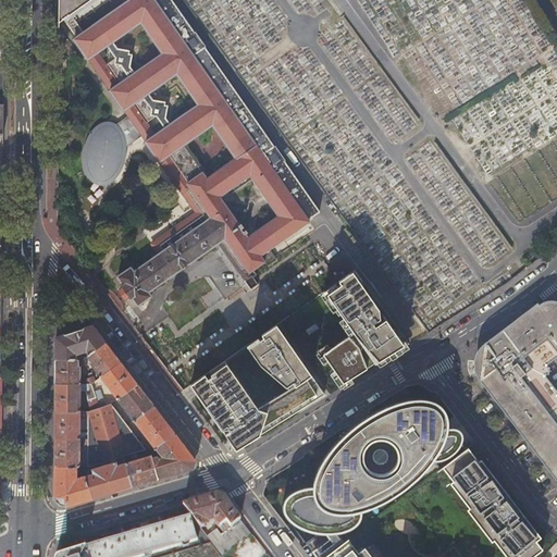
[(58,0),(59,16),(74,39),(82,34),(72,19),(79,13),(78,11),(94,0),(58,0)]
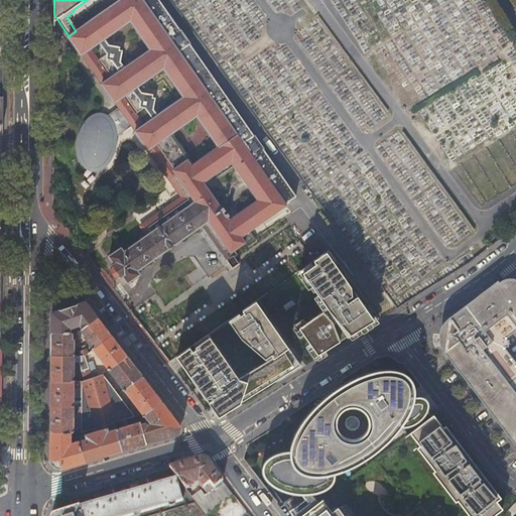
[(92,120),(89,124),(87,126),(85,131),(82,138),(81,148),(82,154),(83,158),(84,160),(87,164),(91,166),(93,167),(97,167),(101,165),(106,160),(109,154),(112,147),(113,138),(132,125),(136,130),(135,131),(148,149),(149,149),(181,197),(187,205),(146,234),(123,250),(120,247),(108,255),(114,264),(113,264),(114,265),(120,274),(121,275),(121,274),(127,282),(139,273),(137,270),(202,224),(208,233),(225,257),(254,237),(249,230),(294,199),(292,197),(295,195),(263,148),(264,147),(256,134),(254,136),(189,43),(190,42),(181,28),(179,29),(158,0),(120,0),(76,31),(69,36),(82,54),(83,53),(103,83),(102,84),(115,102),(116,101),(119,107),(103,118),(99,117),(94,119),(92,120)]
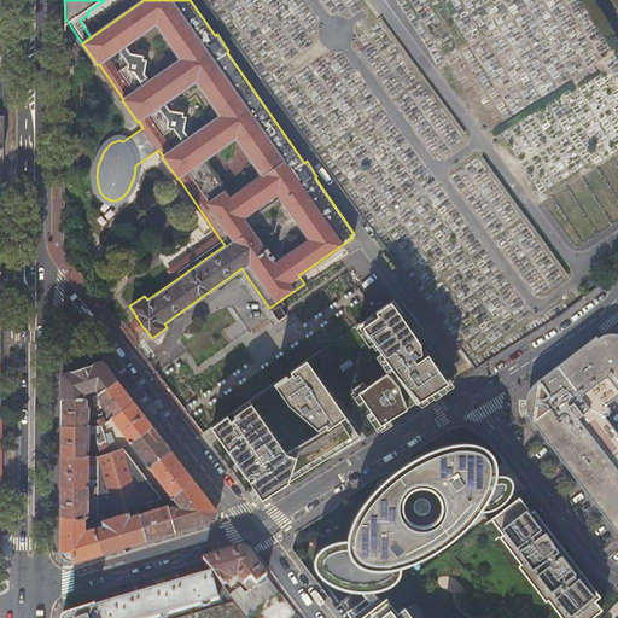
[(168,270),(175,280),(225,245),(217,235),(168,270)]
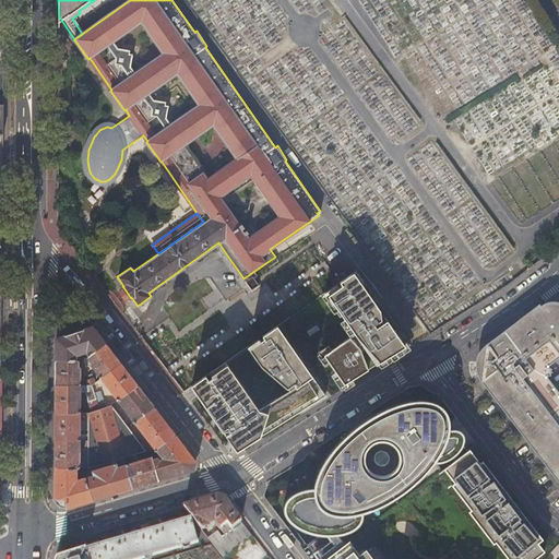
[(356,333),(324,355),(344,384),(389,357),(405,346),(355,272),(341,282),(343,285),(330,295),(356,333)]
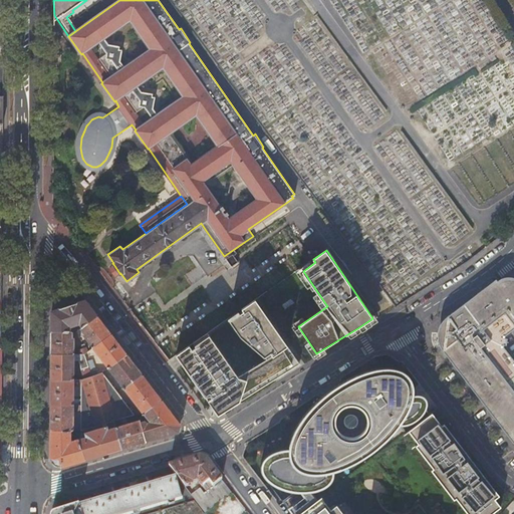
[(119,273),(113,264),(109,267),(115,275),(119,273)]
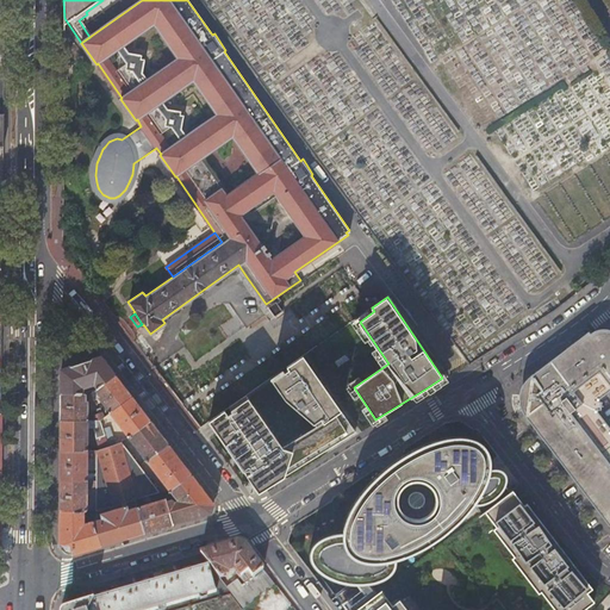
[(609,329),(605,329),(599,330),(593,330),(591,327),(577,338),(533,373),(527,380),(522,385),(520,391),(518,397),(518,399),(518,403),(521,410),(524,415),(609,528),(609,427),(599,412),(599,410),(603,410),(604,403),(601,403),(601,400),(609,392),(609,329)]
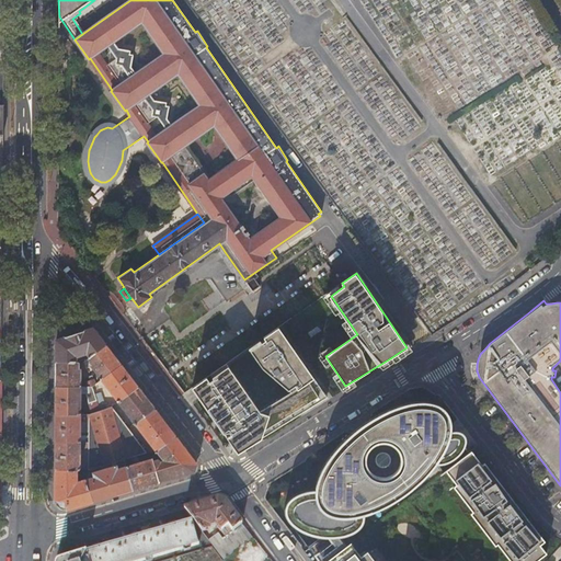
[(56,362),(76,362),(76,357),(87,354),(89,357),(105,345),(92,328),(75,334),(56,340),(56,362)]
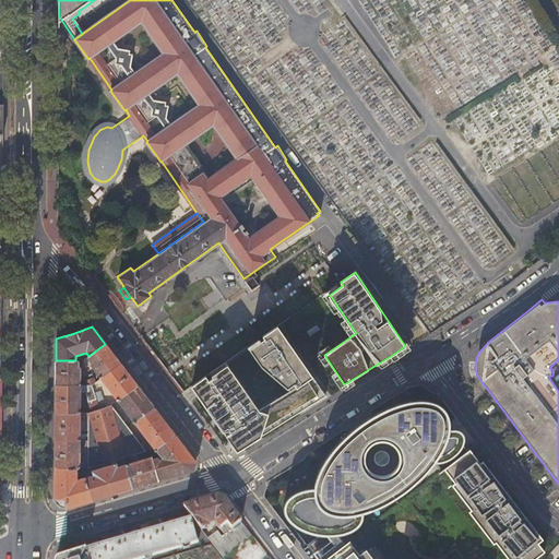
[(225,363),(191,387),(237,451),(256,440),(305,409),(325,396),(277,326),(263,336),(264,340),(250,349),(262,367),(289,390),(259,411),(225,363)]
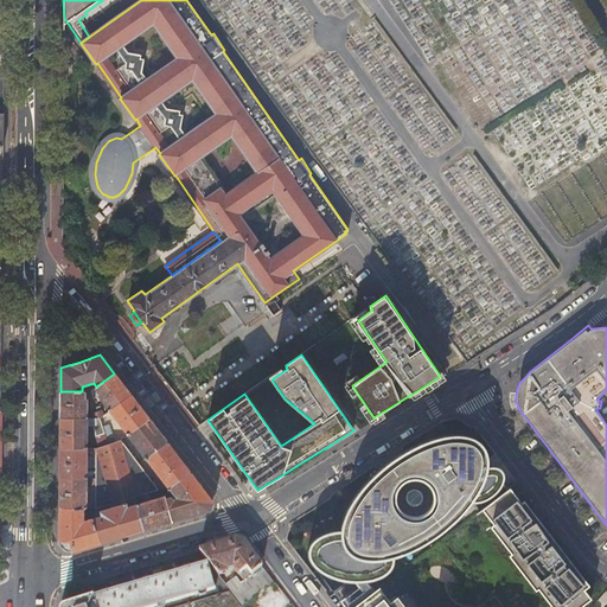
[(114,374),(96,387),(95,388),(100,395),(98,396),(109,410),(131,395),(122,384),(114,374)]
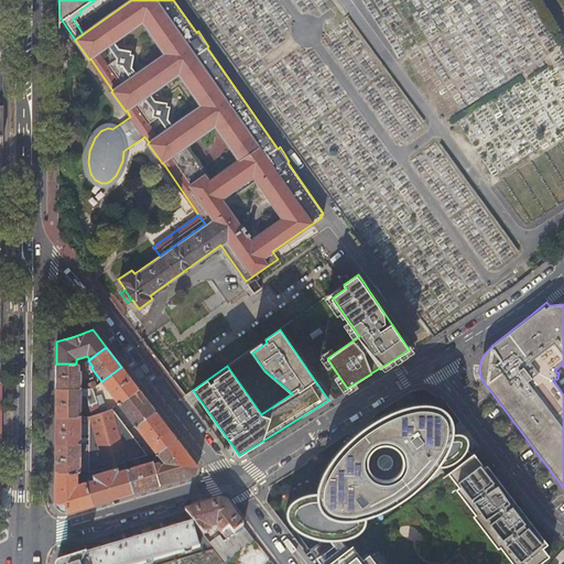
[(56,388),(80,389),(80,369),(78,369),(78,366),(82,366),(82,364),(76,364),(56,364),(56,388)]
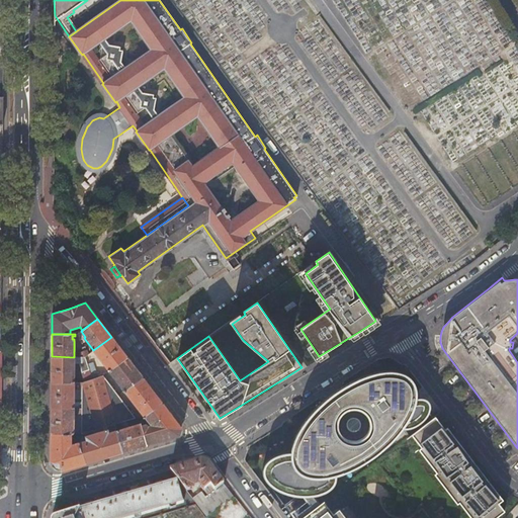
[(111,337),(93,350),(109,371),(127,357),(119,347),(111,337)]
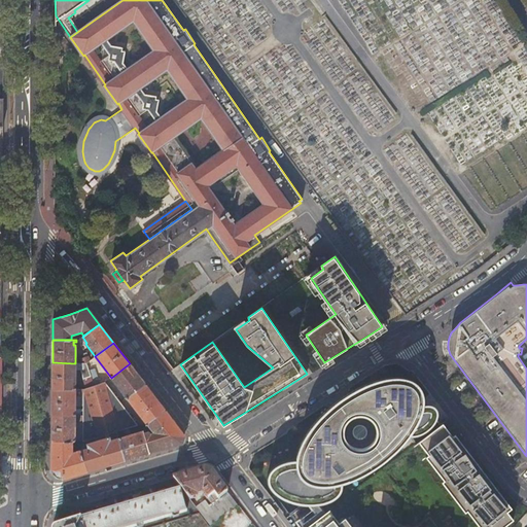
[(82,363),(75,363),(53,362),(53,389),(75,389),(75,369),(89,369),(86,363),(82,363)]
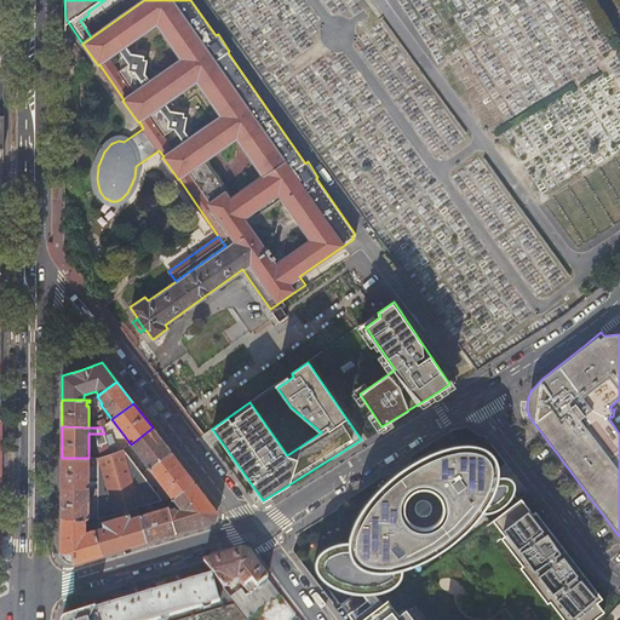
[(161,441),(153,428),(131,445),(149,469),(171,452),(161,441)]
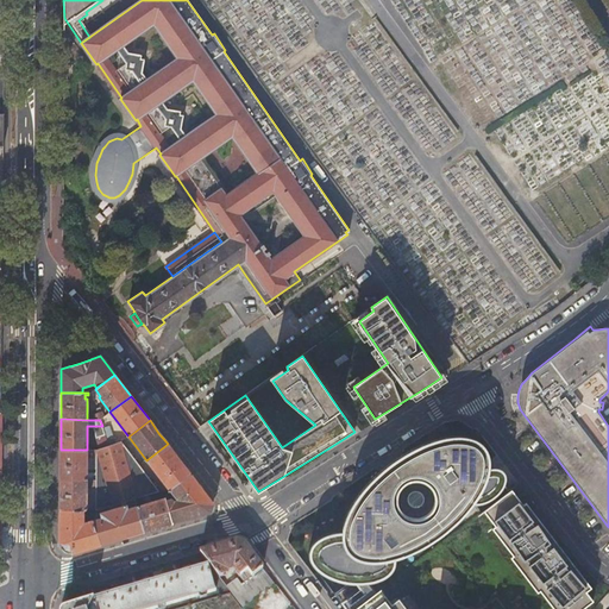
[(108,446),(104,431),(98,433),(102,447),(108,446)]
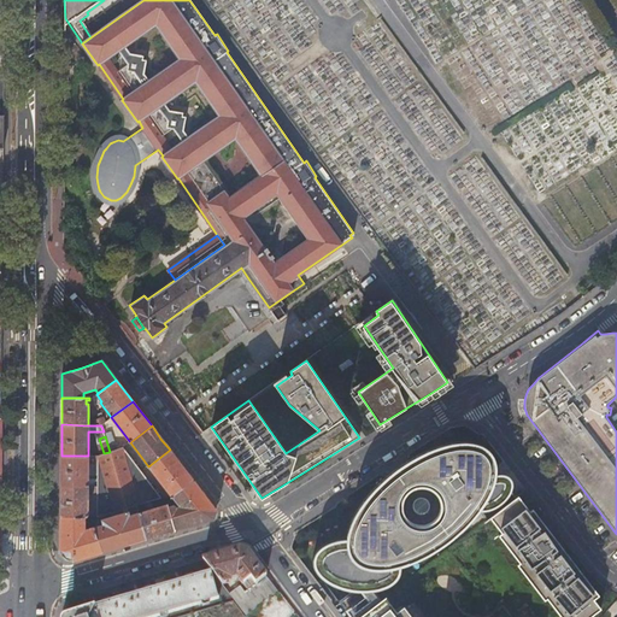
[(589,616),(601,609),(594,599),(599,595),(575,564),(547,528),(533,509),(530,511),(518,495),(516,498),(511,491),(511,489),(511,488),(510,487),(510,481),(510,480),(510,479),(510,477),(509,477),(507,477),(506,476),(498,476),(497,475),(495,474),(494,471),(495,469),(495,466),(495,464),(495,463),(494,460),(494,459),(493,457),(492,454),(491,453),(489,451),(488,450),(486,448),(483,447),(481,446),(476,445),(471,444),(466,442),(463,442),(456,442),(450,444),(445,445),(435,447),(427,452),(421,454),(413,458),(399,466),(388,476),(375,488),(365,500),(357,511),(354,516),(352,532),(351,535),(348,536),(346,538),(333,541),(328,542),(323,546),(318,550),(317,553),(315,557),(313,562),(315,566),(317,570),(319,574),(324,579),(330,582),(342,587),(354,591),(364,592),(372,592),(377,591),(381,589),(387,586),(395,581),(397,579),(399,574),(400,568),(400,566),(401,564),(404,563),(406,562),(410,560),(419,558),(424,557),(429,554),(445,544),(459,533),(463,529),(466,524),(470,521),(474,512),(475,511),(476,510),(477,510),(479,510),(480,510),(480,511),(487,519),(491,517),(501,533),(499,535),(519,563),(517,564),(545,600),(547,599),(560,616),(589,616)]
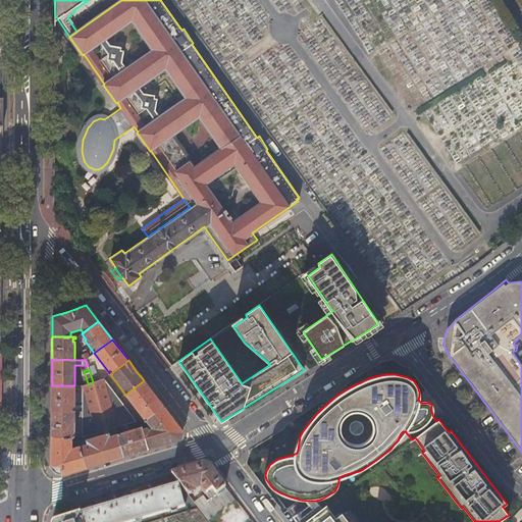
[(144,380),(125,395),(145,420),(146,419),(163,407),(153,393),(144,380)]
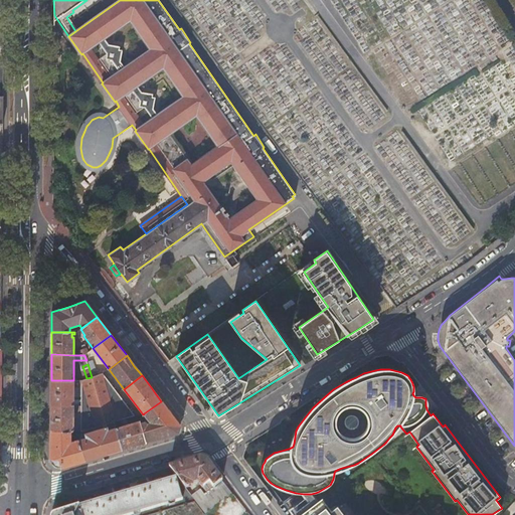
[(73,380),(51,380),(50,405),(72,405),(73,386),(81,386),(81,380),(73,380)]
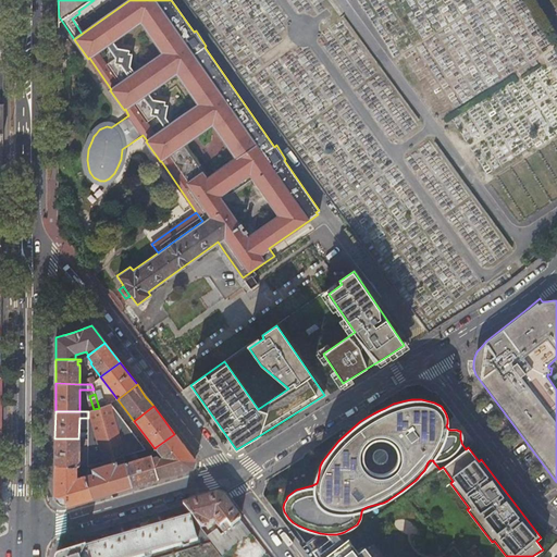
[(152,457),(159,478),(175,473),(193,468),(194,460),(185,447),(174,434),(156,447),(163,457),(159,459),(157,456),(152,457)]
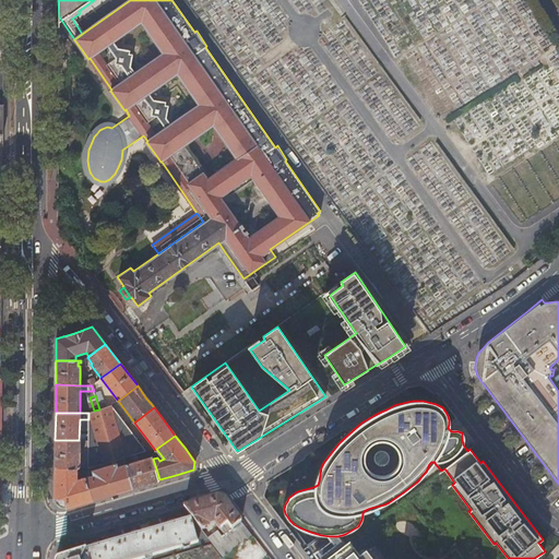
[(79,440),(55,440),(55,467),(79,468),(79,447),(84,447),(84,468),(87,468),(87,440),(79,440)]
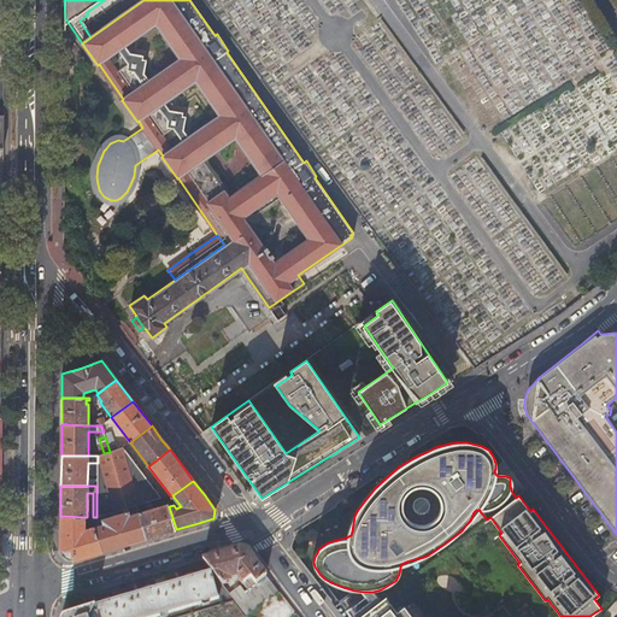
[(139,513),(146,539),(162,534),(176,529),(169,506),(168,505),(139,513)]
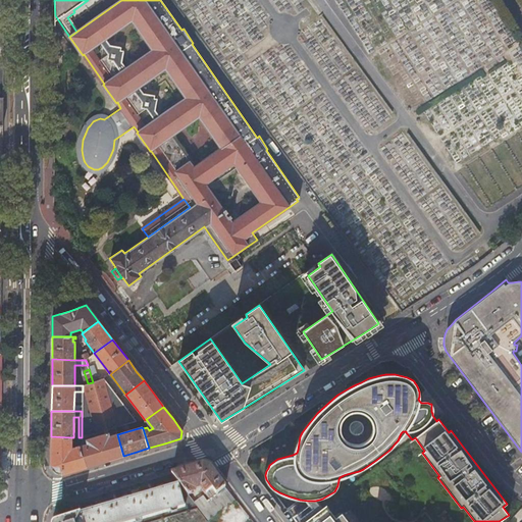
[(117,434),(115,428),(105,431),(105,434),(106,437),(117,434)]
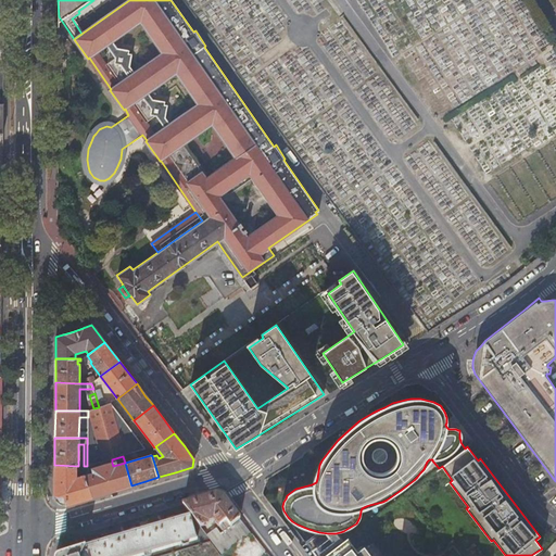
[(86,475),(92,496),(110,492),(131,485),(125,463),(113,466),(112,463),(93,469),(95,472),(87,475),(86,475)]
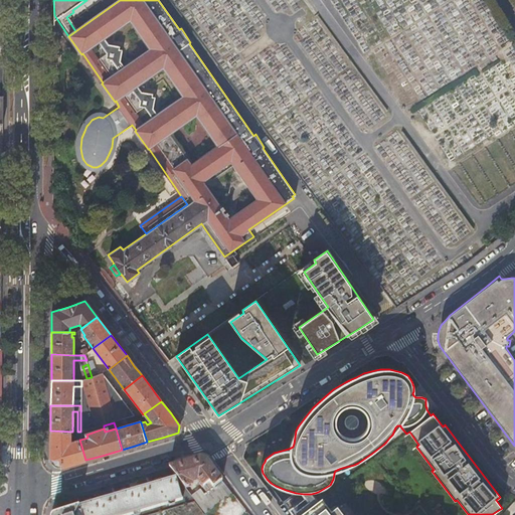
[(79,440),(80,440),(80,432),(77,432),(72,432),(50,431),(50,460),(61,468),(86,460),(79,440)]
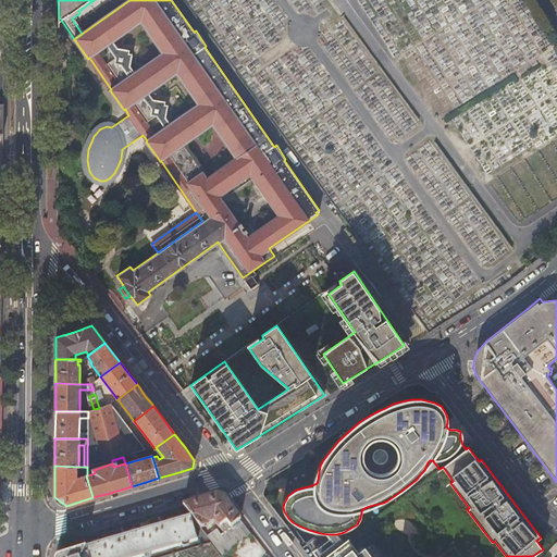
[(212,520),(233,546),(250,533),(224,498),(215,494),(182,504),(199,527),(207,524),(206,522),(212,520)]
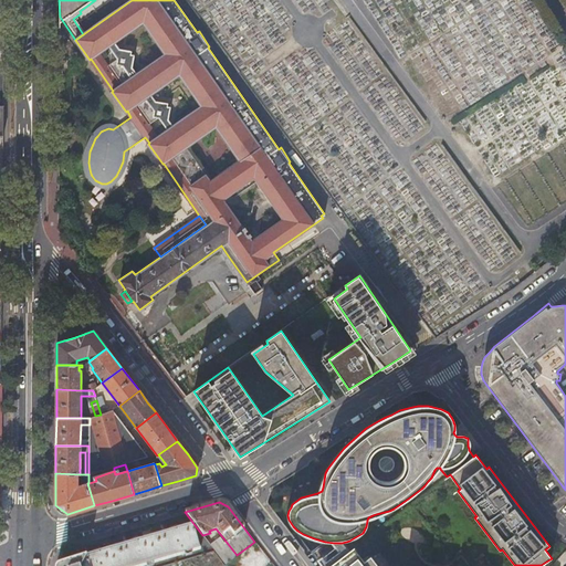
[(137,565),(198,548),(191,526),(176,531),(176,527),(173,528),(168,530),(169,532),(137,542),(137,538),(134,540),(129,541),(130,544),(100,554),(98,551),(95,552),(92,553),(93,555),(60,565),(58,565),(137,565)]
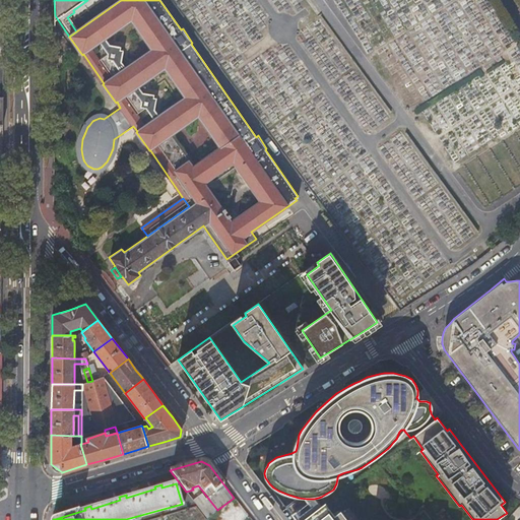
[(192,500),(194,503),(202,497),(200,494),(192,500)]
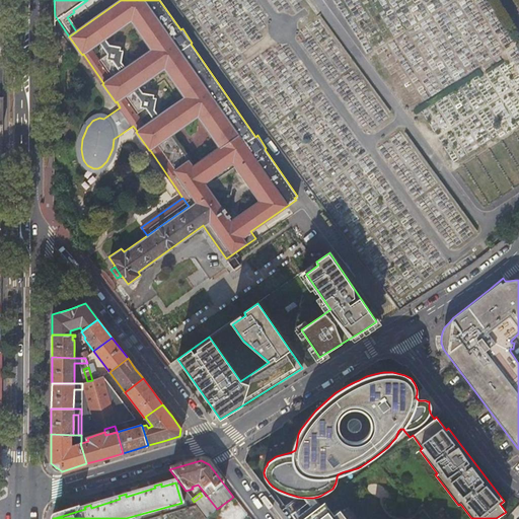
[(319,506),(304,518),(303,518),(347,518),(340,510),(334,514),(324,502),(319,506)]
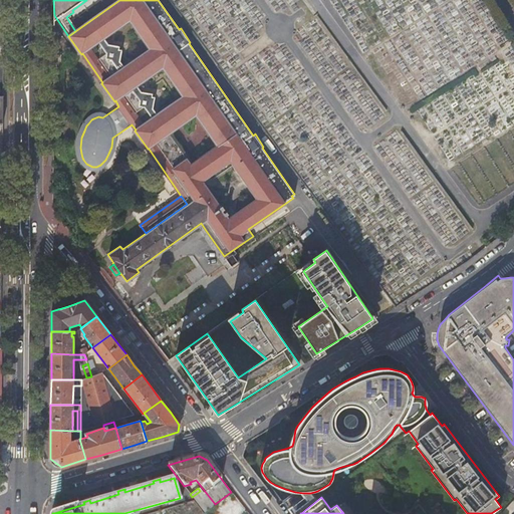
[(449,513),(441,504),(430,512),(432,513),(449,513)]
